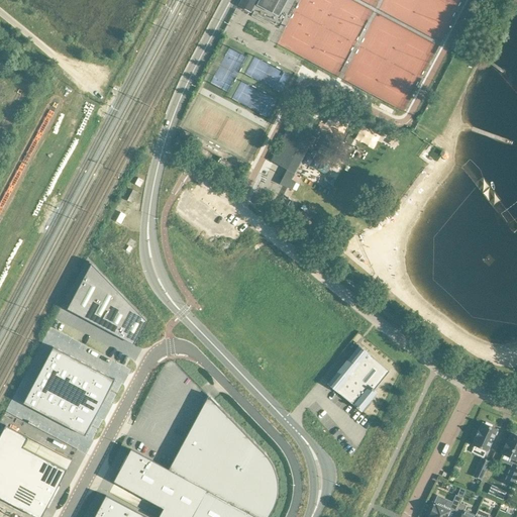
[(240,0),(238,5),(247,10),(247,9),(251,0),(253,0),(259,3),(257,5),(272,12),(278,0),(240,0)]
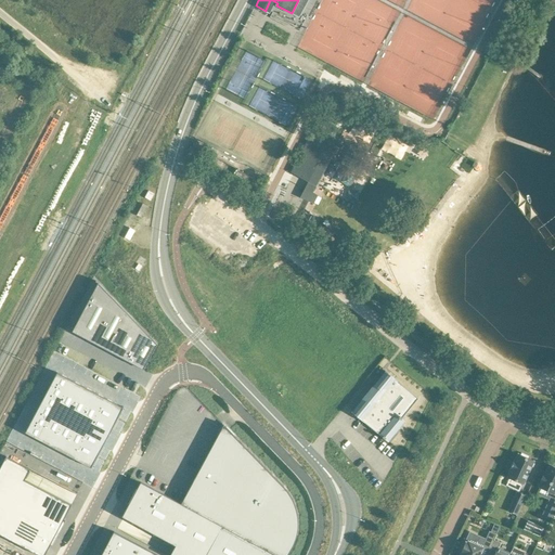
[(317,185),(338,141),(314,128),(304,149),(302,147),(300,152),(301,152),(292,172),(317,185)]
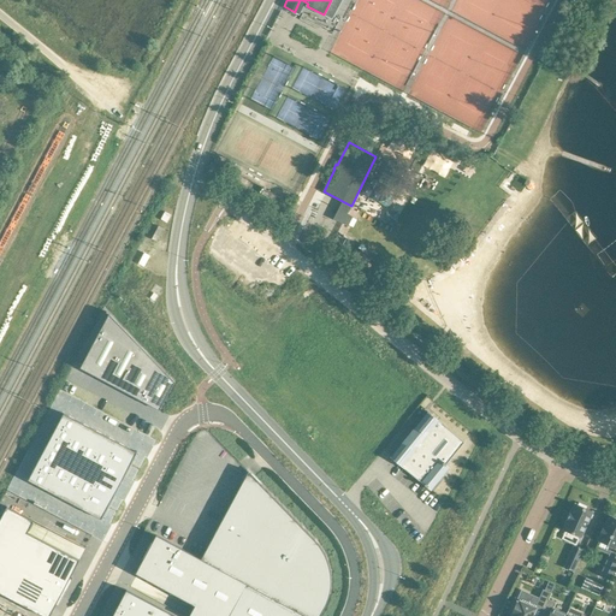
[(430,146),(419,169),(452,183),(462,161),(430,146)]
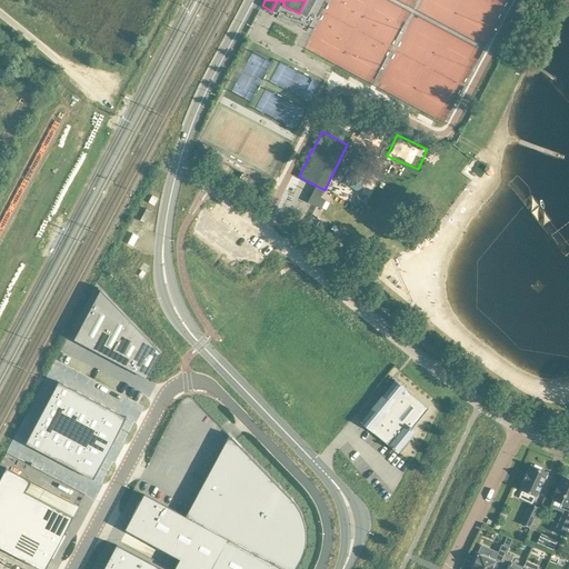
[(488,166),(479,161),(472,171),(480,178),(481,178),(486,172),(487,172),(486,176),(489,178),(493,170),(487,166),(488,166)]
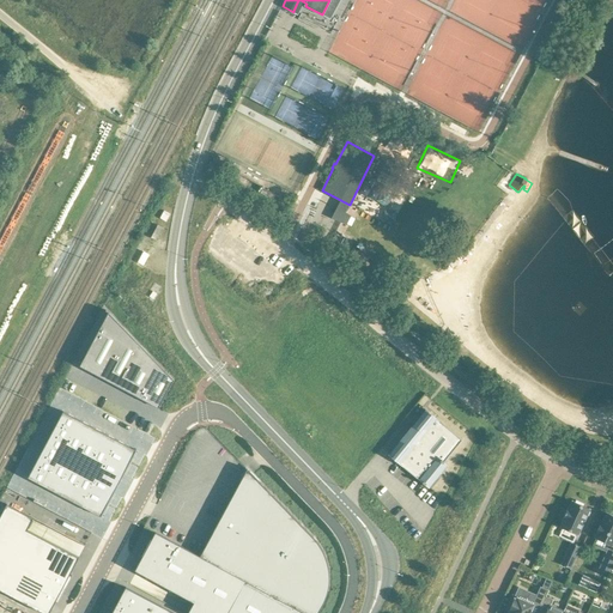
[(261,187),(255,198),(273,207),(278,196),(261,187)]
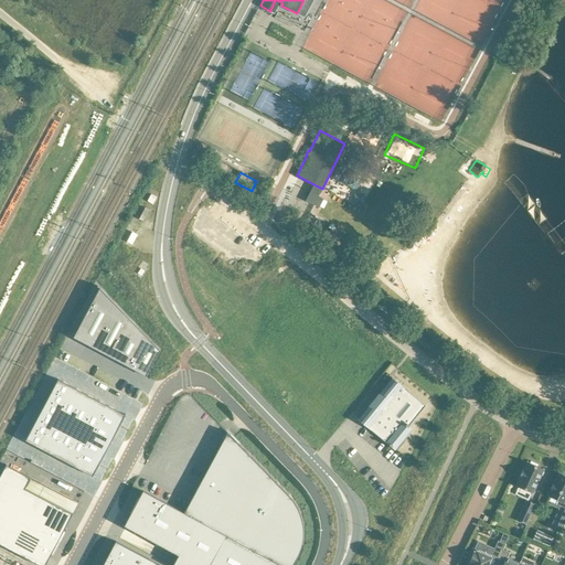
[(315,204),(319,206),(323,199),(310,192),(306,200),(315,204)]
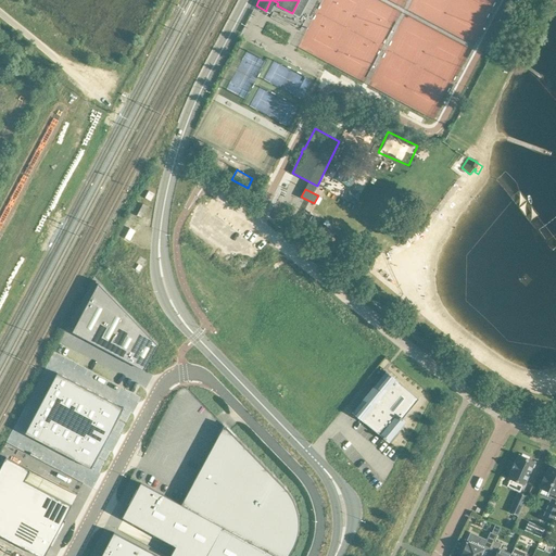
[(151,201),(154,193),(149,191),(144,198),(151,201)]
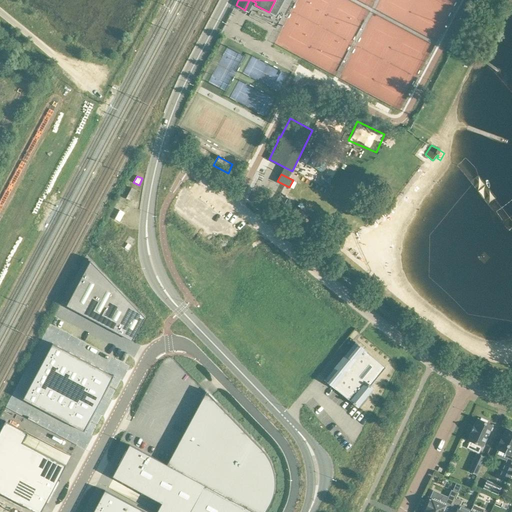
[(136,190),(132,188),(126,198),(130,201),(136,190)]
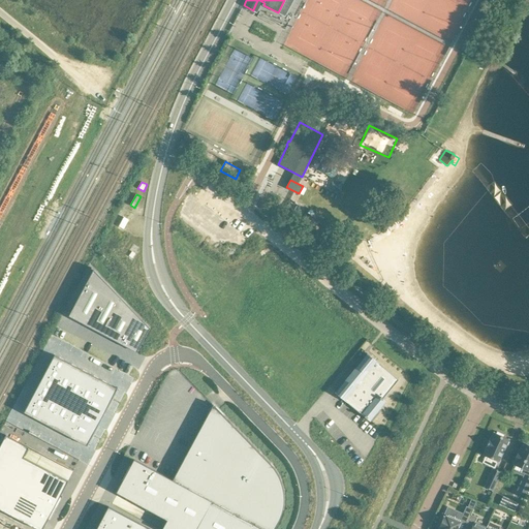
[(124,217),(119,226),(124,228),(128,220),(124,217)]
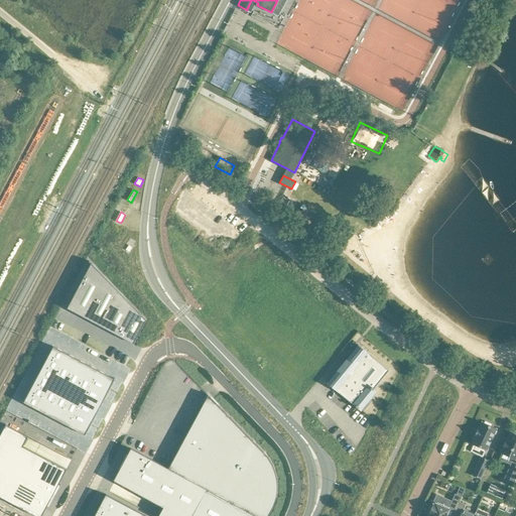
[(91,263),(67,307),(132,343),(133,344),(143,325),(145,319),(139,313),(91,263)]
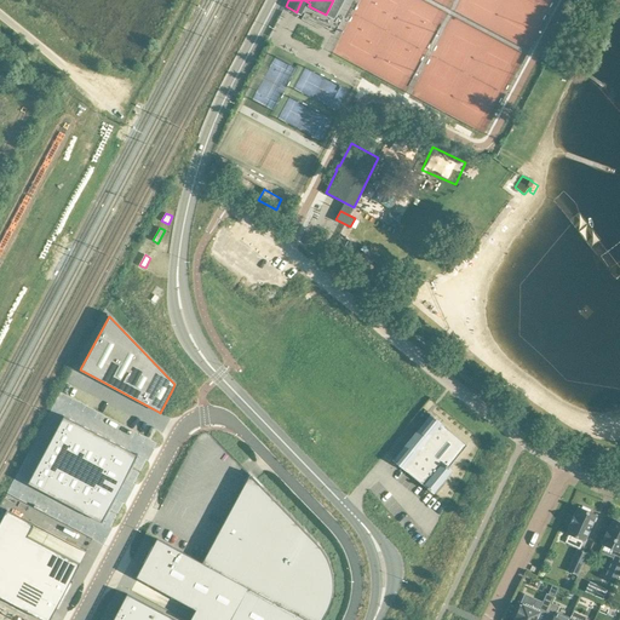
[(430,414),(430,415),(394,460),(392,459),(392,460),(434,494),(434,493),(452,470),(453,471),(453,470),(449,468),(468,445),(430,414)]
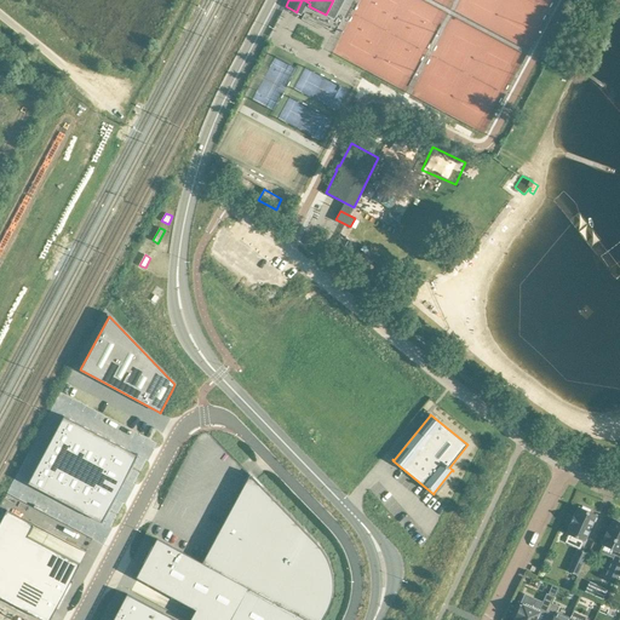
[(64,415),(57,428),(74,436),(80,424),(64,415)]
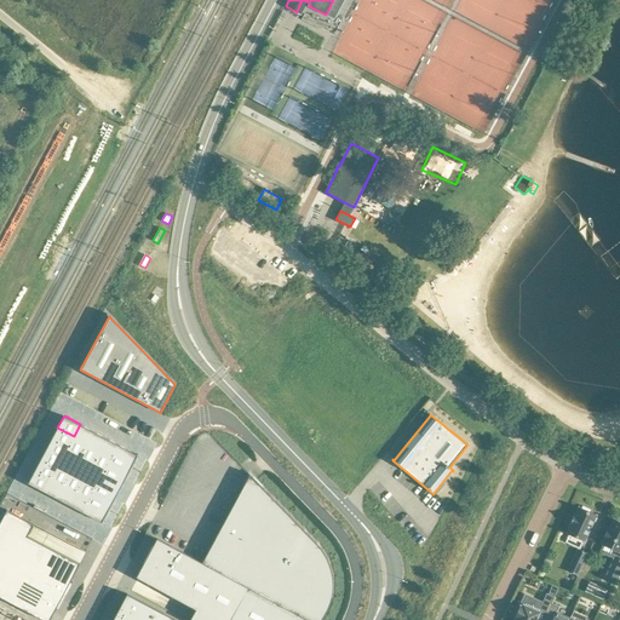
[(68,447),(62,458),(75,465),(93,431),(80,424),(74,436),(68,447)]
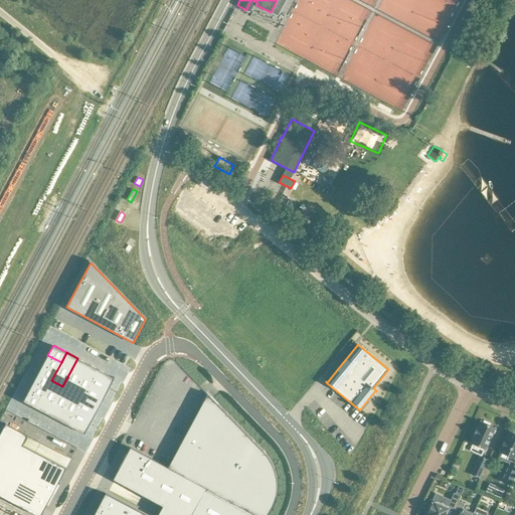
[(47,355),(43,364),(56,371),(61,362),(47,355)]
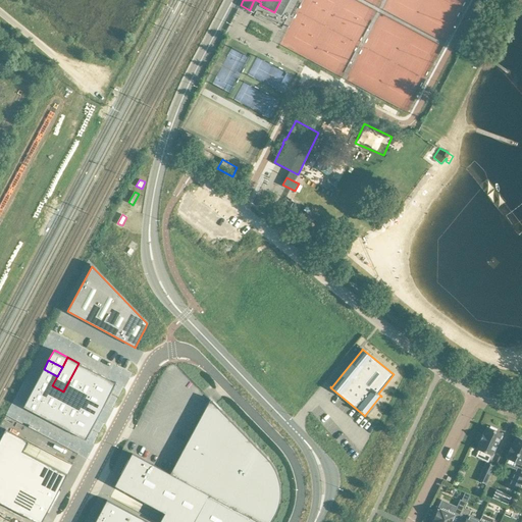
[(79,363),(63,392),(73,397),(89,369),(79,363)]
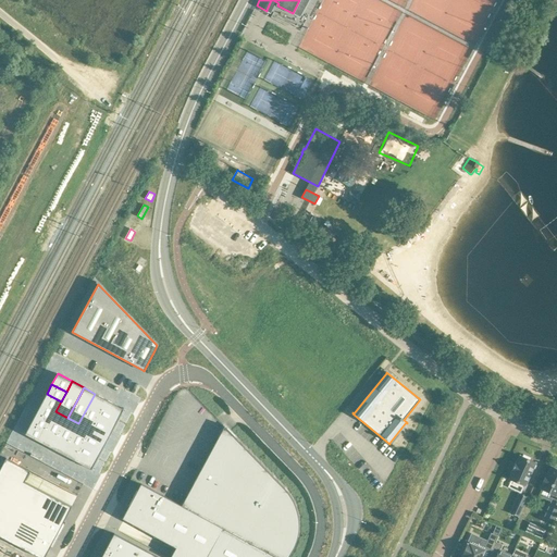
[(47,394),(41,404),(56,411),(61,401),(47,394)]
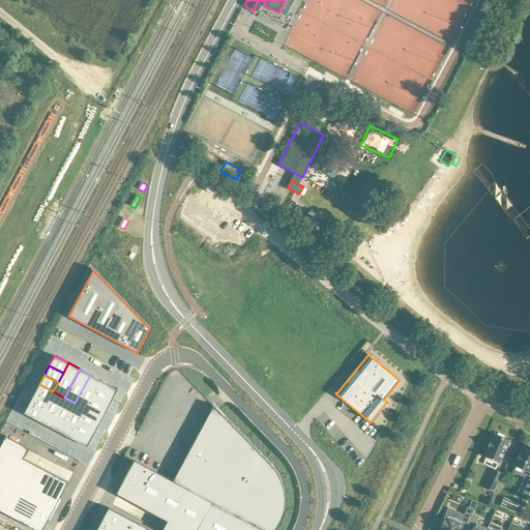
[(90,375),(75,403),(86,409),(93,394),(101,380),(90,375)]
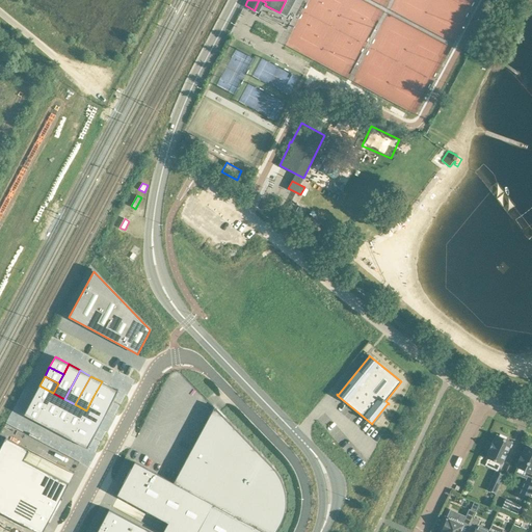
[(102,381),(94,396),(110,405),(118,390),(117,390),(102,381)]
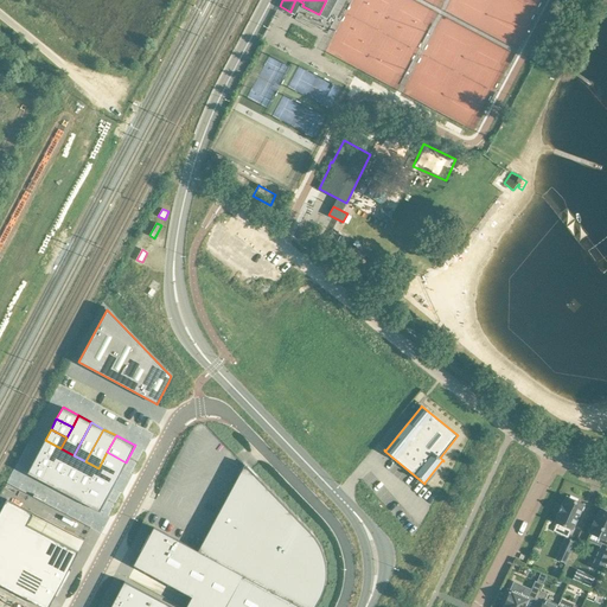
[(45,440),(39,451),(55,459),(61,448),(45,440)]
